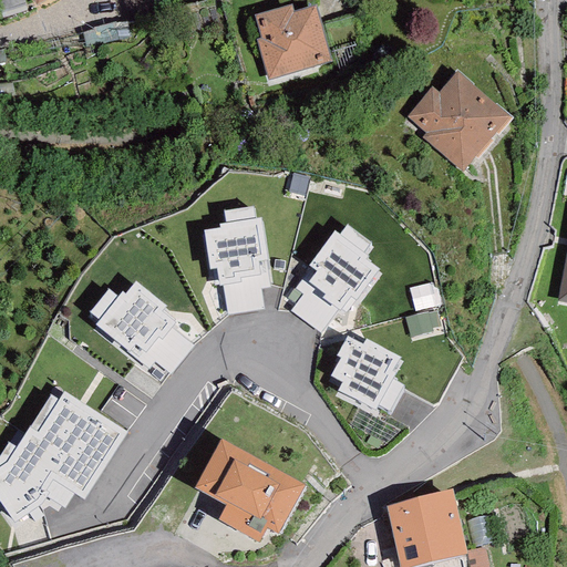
[(291,23),(289,16),(261,23),(268,44),(264,47),(272,76),(326,61),(313,17),(291,23)]
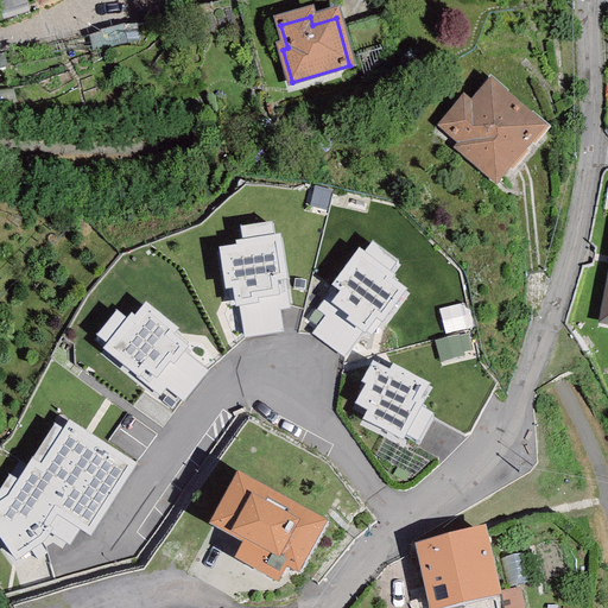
[(356,56),(390,45),(382,19),(349,30),(356,56)]
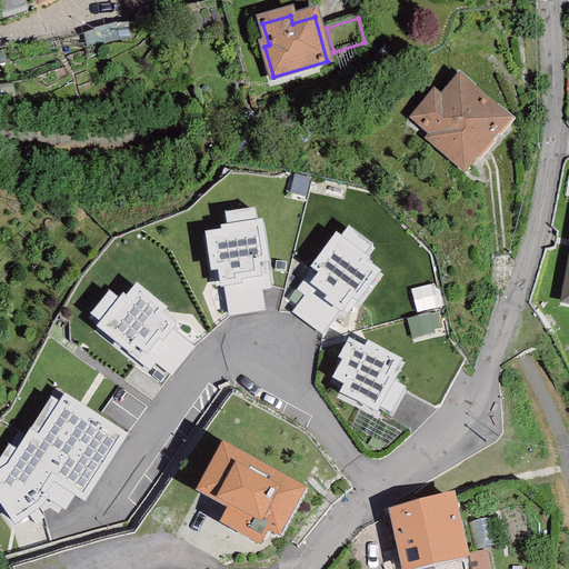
[(131,36),(128,23),(117,27),(116,25),(92,30),(92,32),(83,35),(87,48),(131,36)]
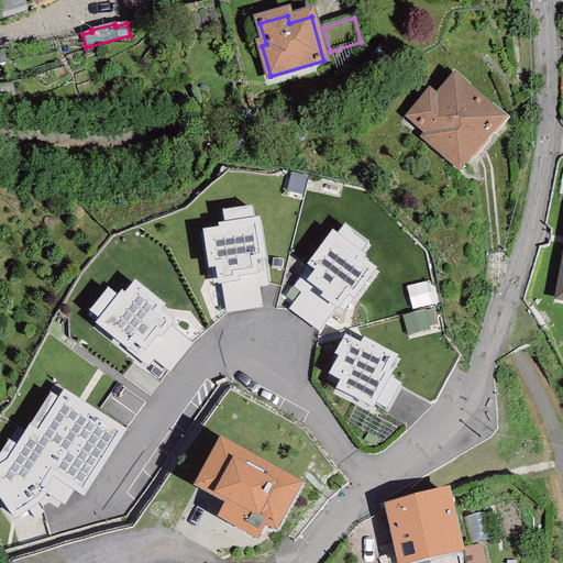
[(499,120),(454,81),(437,102),(429,96),(410,118),(429,134),(426,139),(460,167),(499,120)]
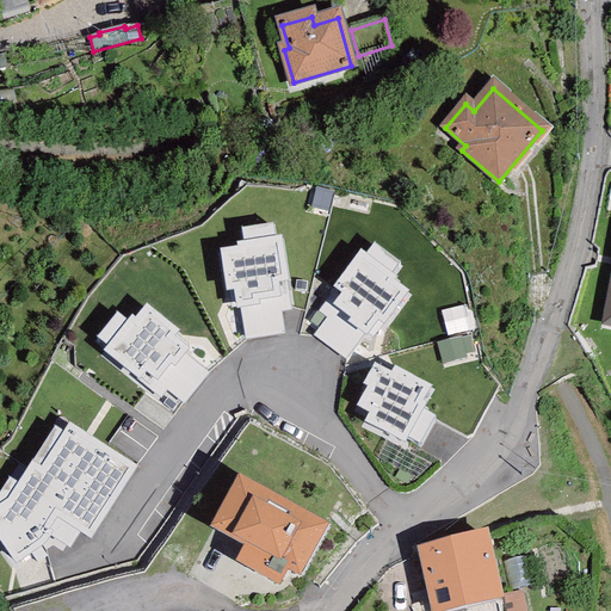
[(244,241),(216,246),(227,308),(240,306),(245,339),(283,333),(281,314),(292,312),(277,220),(241,227),(244,241)]
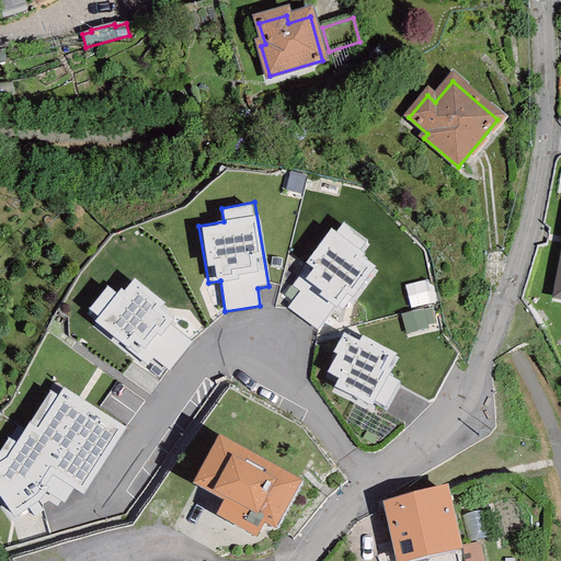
[(335,217),(293,279),(338,310),(347,295),(357,302),(379,271),(362,260),(374,243),(335,217)]
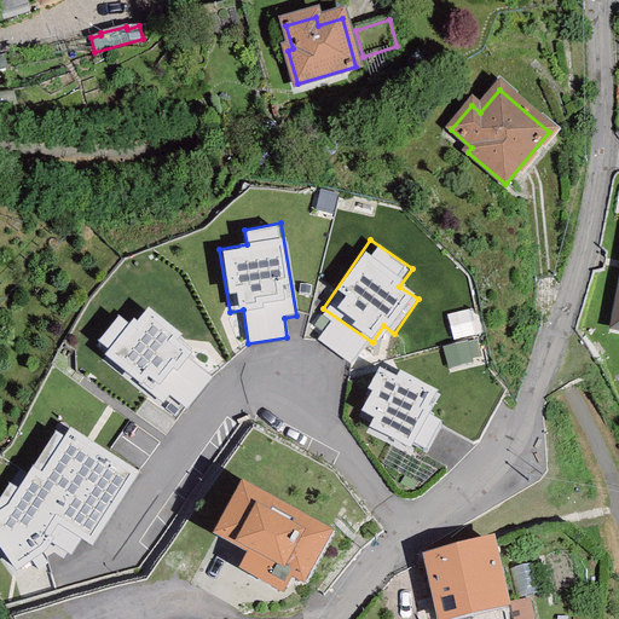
[(94,353),(88,360),(136,397),(145,391),(166,406),(171,400),(187,414),(213,380),(198,368),(213,350),(140,294),(132,306),(120,296),(82,343),(94,353)]
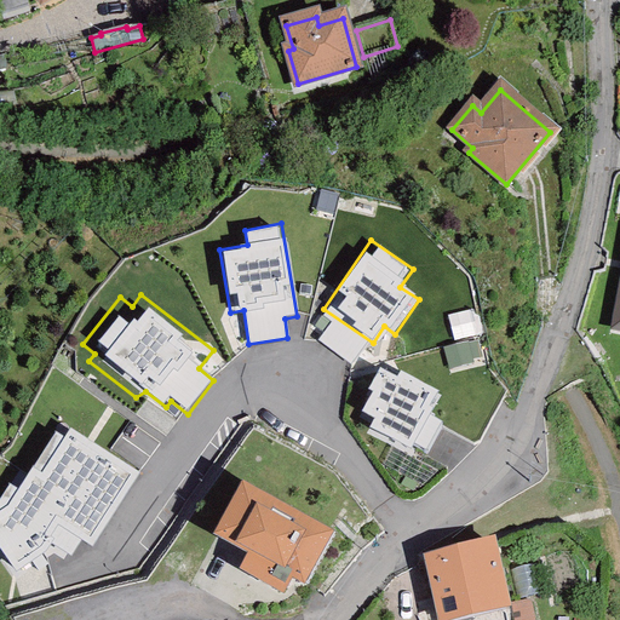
[(453,309),(457,334),(478,332),(475,306),(453,309)]
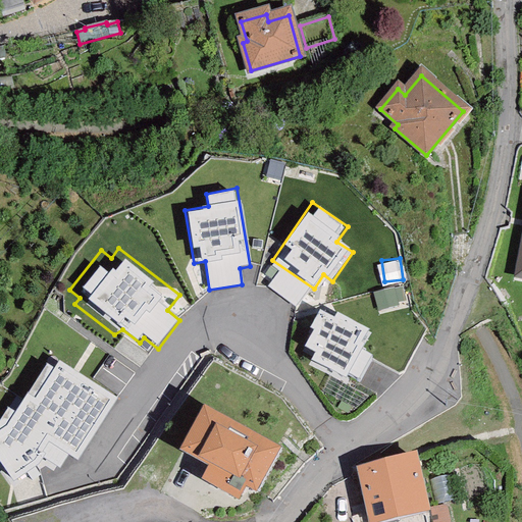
[(375,291),(383,308),(410,296),(402,278),(375,291)]
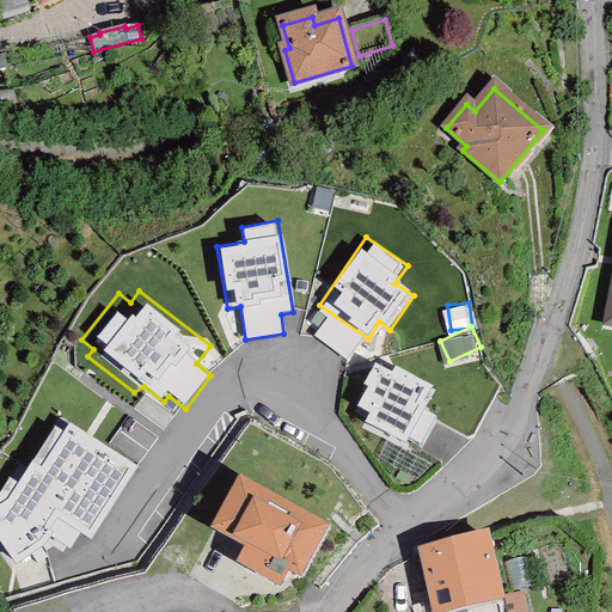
[(371,416),(361,428),(408,453),(440,393),(396,369),(391,379),(374,369),(365,389),(372,392),(361,411),(371,416)]
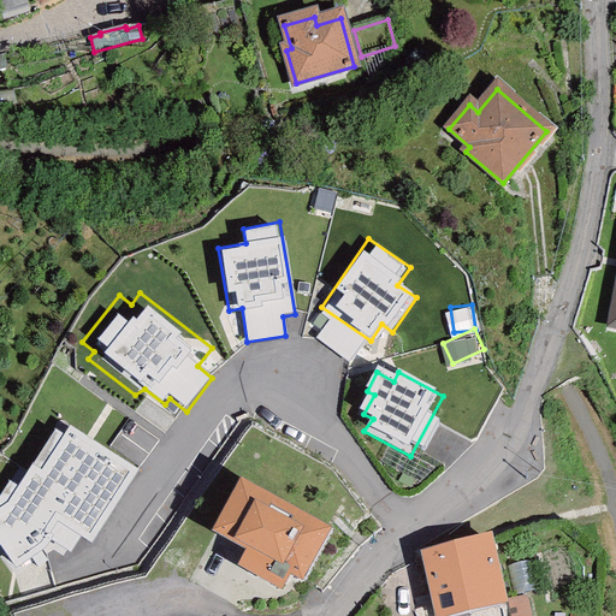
[(5,487),(0,492),(0,551),(13,575),(43,545),(69,557),(81,542),(90,551),(140,474),(71,431),(64,438),(52,432),(17,490),(5,487)]
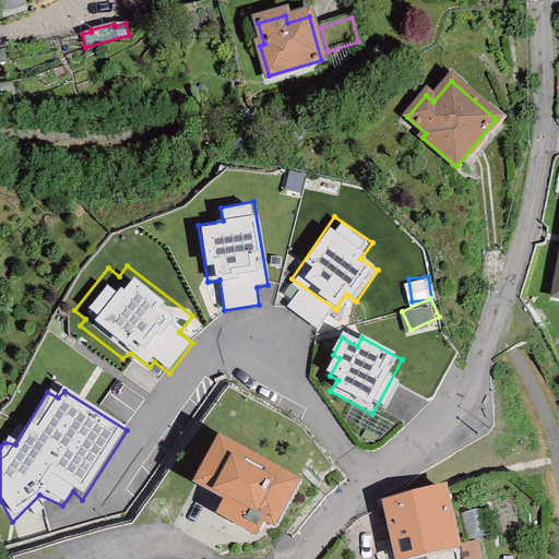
[(290,488),(221,450),(197,495),(229,512),(223,524),(260,544),(290,488)]
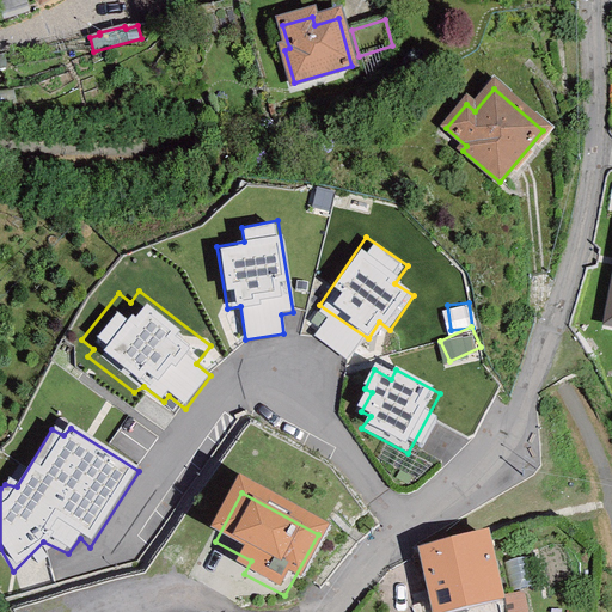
[(438,611),(497,598),(484,543),(424,557),(438,611)]
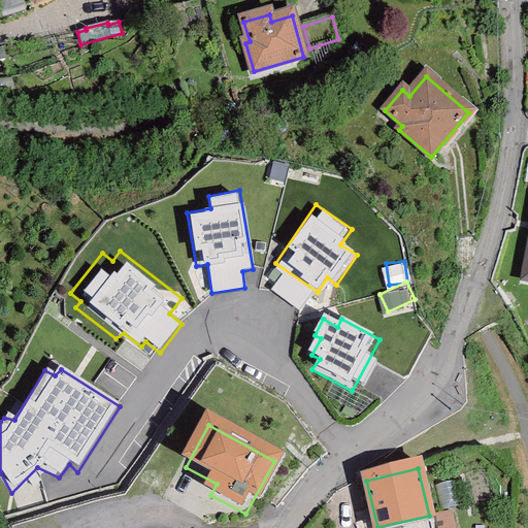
[(440,510),(462,506),(457,481),(436,485),(440,510)]
